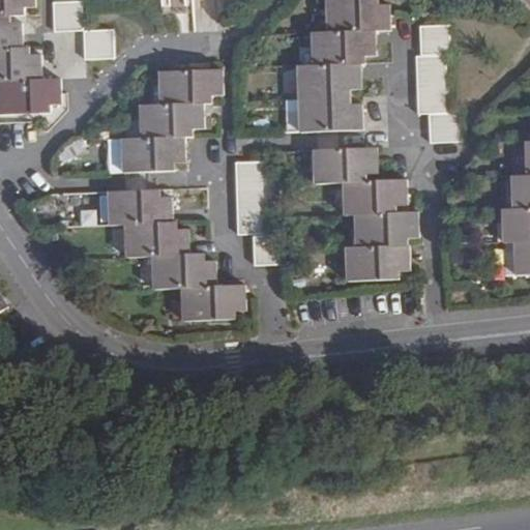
[(0,0),(0,106),(51,105),(50,95),(64,95),(63,72),(42,72),(42,46),(28,46),(27,7),(37,7),(36,0),(0,0)]
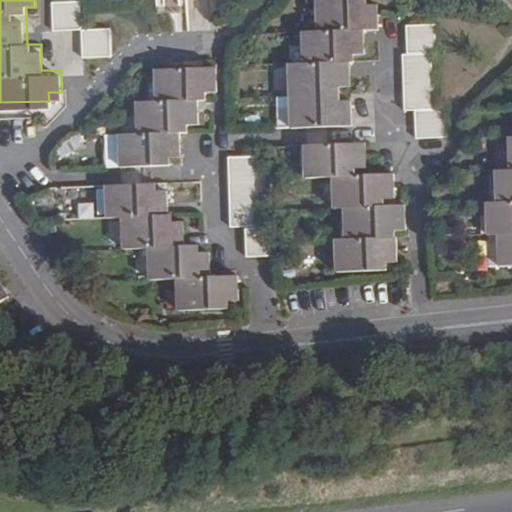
[(53,26),(78,25),(77,0),(58,0),(52,0),(53,26)]
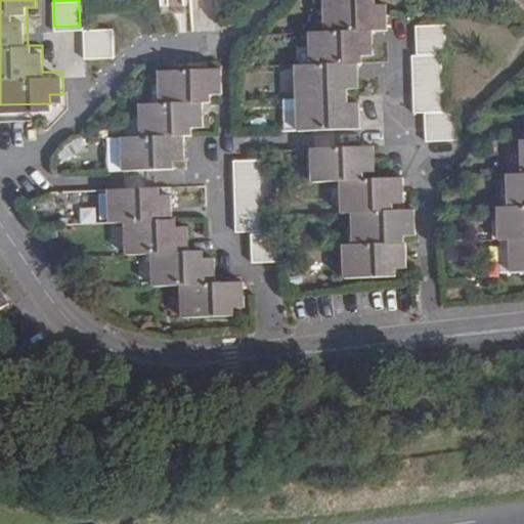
[(294,66),(295,127),(360,126),(359,54),(370,54),(370,29),(386,28),(386,7),(370,7),(370,0),(319,0),(320,29),(308,29),(309,66),(294,66)]
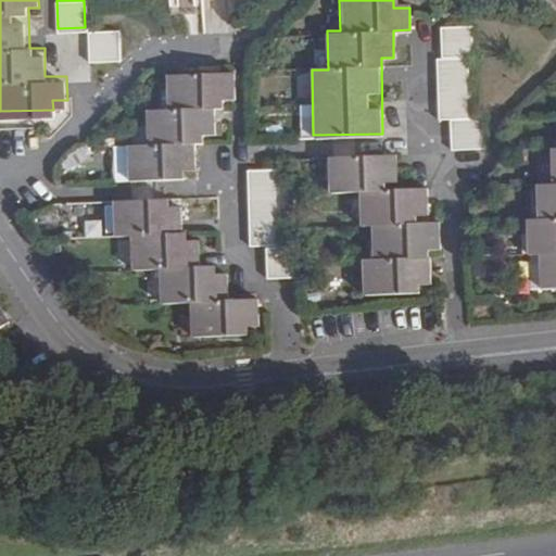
[(119,26),(85,27),(86,51),(121,50),(119,26)]
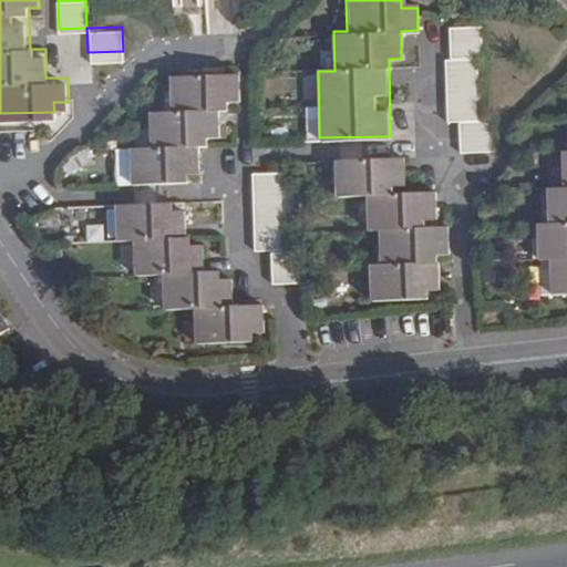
[(483,60),(482,28),(450,29),(451,61),(446,61),(449,123),(460,122),(461,154),(493,153),(492,121),(480,122),(477,60),(483,60)]
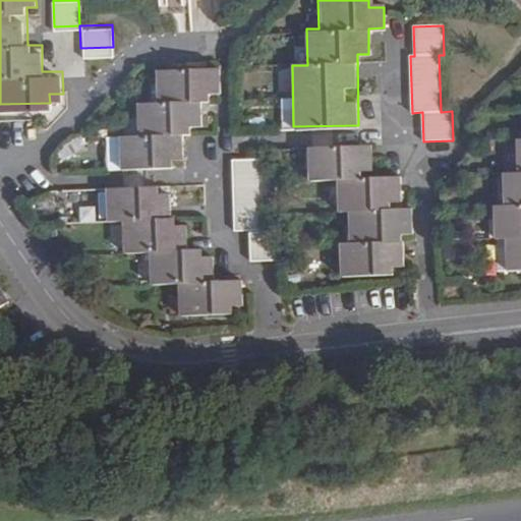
[(119,133),(119,168),(172,168),(172,157),(185,156),(185,133),(192,133),(191,124),(199,124),(199,103),(210,102),(210,94),(221,94),(221,66),(157,66),(158,102),(137,103),(137,132),(119,133)]
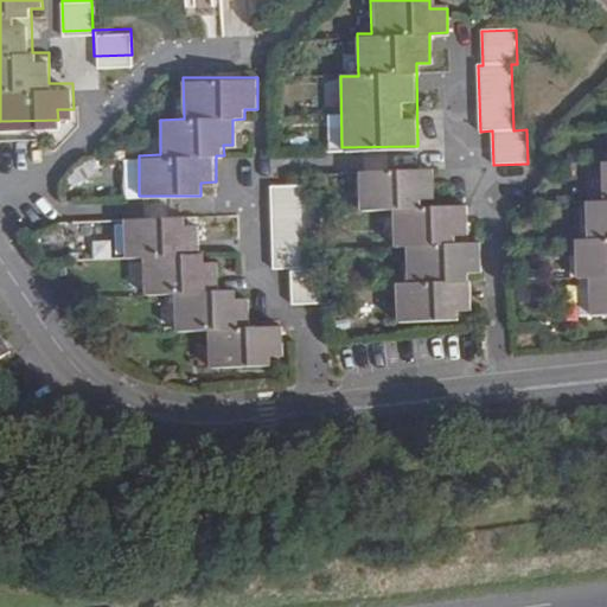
[(123,197),(139,196),(139,155),(123,155),(123,197)]
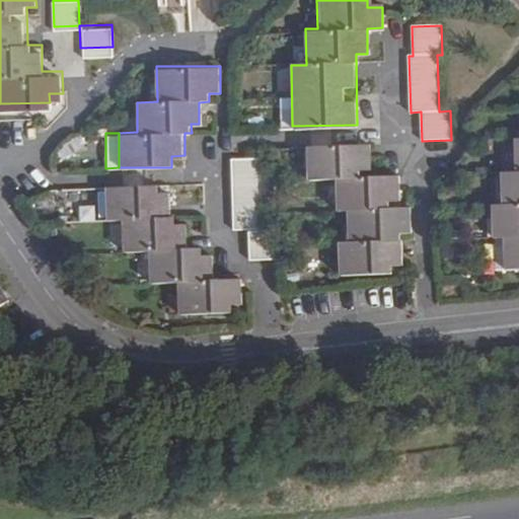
[(502,236),(504,268),(518,267),(518,134),(514,135),(515,170),(500,171),(501,204),(491,204),(493,236),(502,236)]
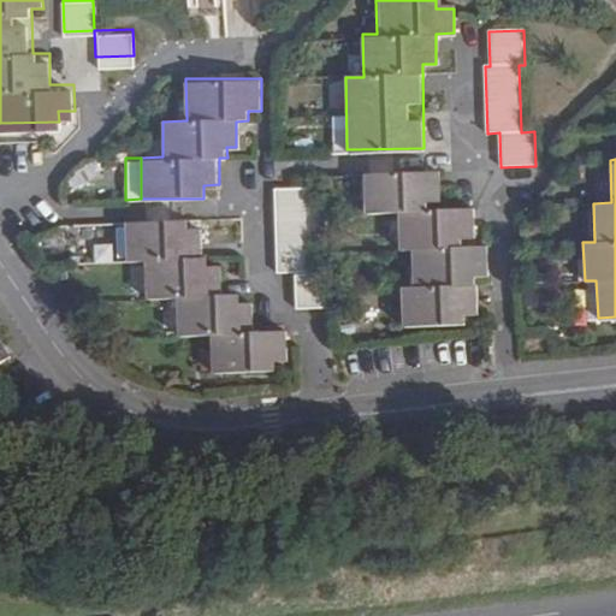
[(400,289),(401,325),(465,323),(465,315),(477,314),(475,276),(489,274),(487,246),(474,246),(473,208),(430,209),(430,201),(439,200),(438,170),(362,172),(363,209),(397,209),(398,247),(414,247),(414,289),(400,289)]
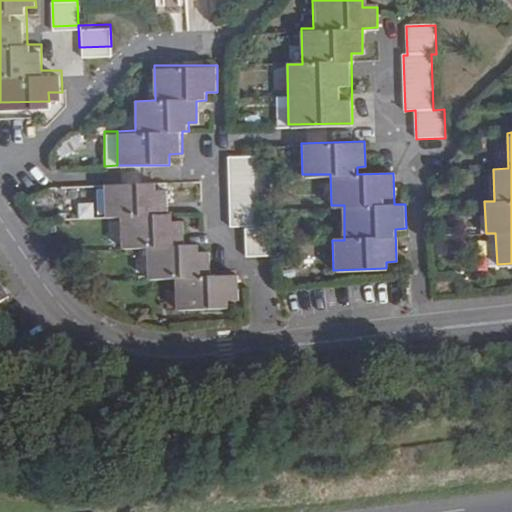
[(245,257),(273,257),(272,226),(258,226),(256,157),(227,158),(230,228),(244,227),(245,257)]
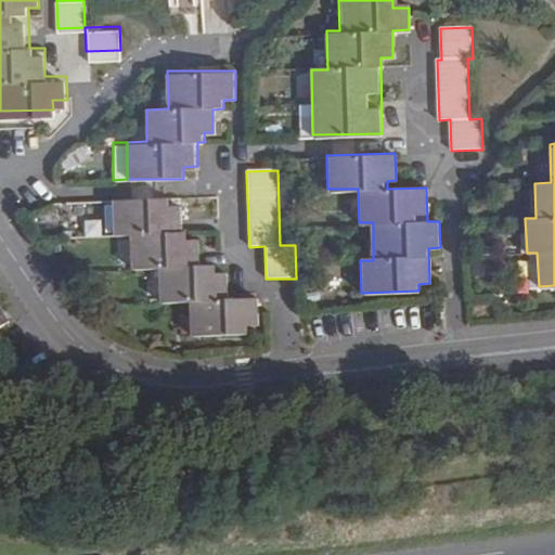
[(172,199),(112,199),(113,232),(128,232),(128,267),(158,267),(158,301),(190,301),(190,334),(245,334),(245,324),(258,324),(258,298),(227,298),(227,275),(216,275),(216,266),(198,266),(198,240),(188,240),(188,231),(181,231),(180,205),(171,205),(172,199)]
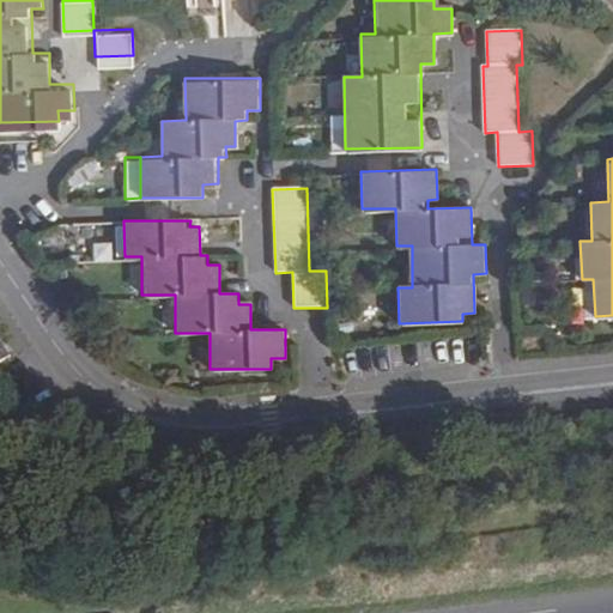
[(0,365),(11,358),(0,341),(0,365)]
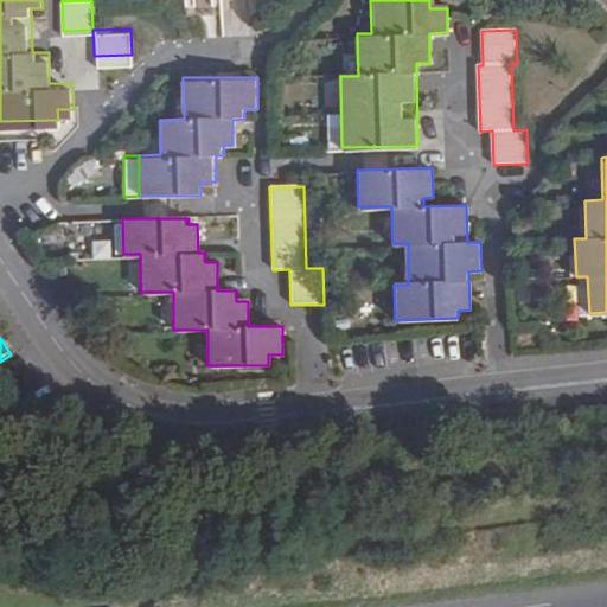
All buildings are outlined.
